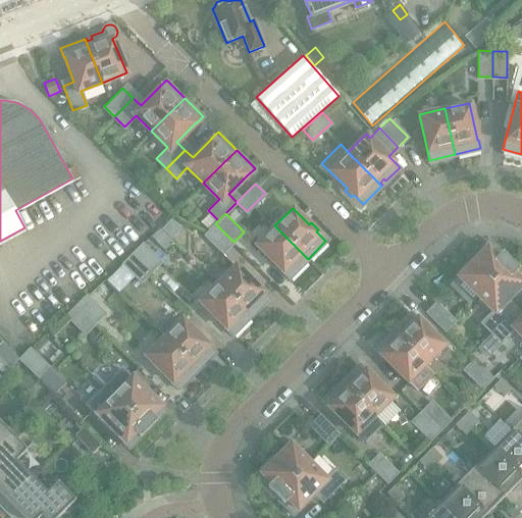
[(172,238),(181,227),(170,217),(161,226),(172,238)]
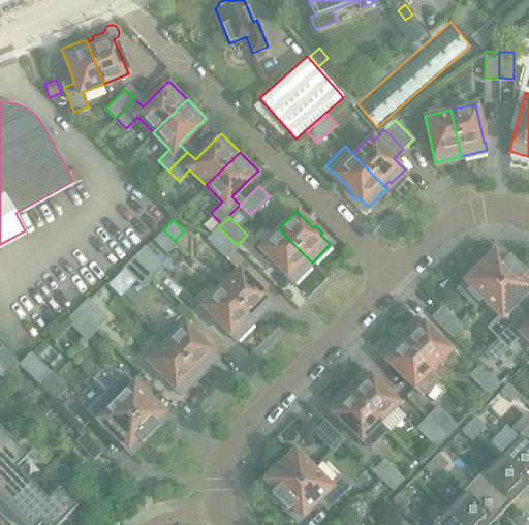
[(237,245),(218,226),(208,237),(226,255),(237,245)]
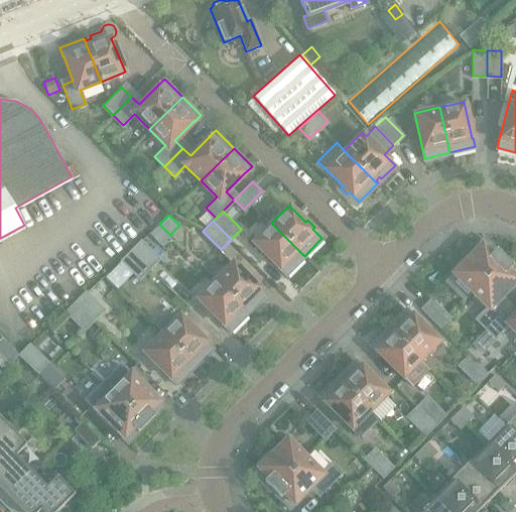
[(304,256),(271,223),(253,241),(280,268),(279,268),(286,274),(304,256)]
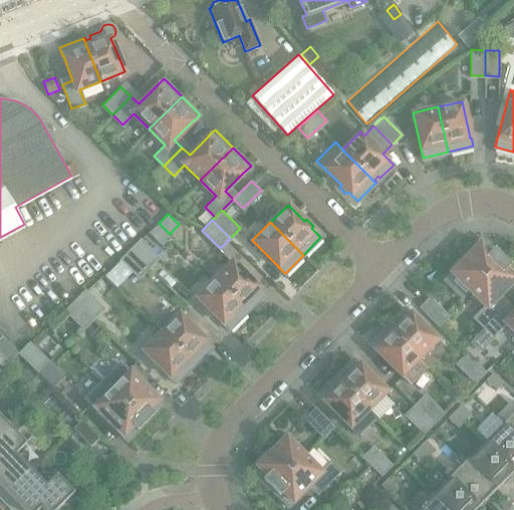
[(170,234),(159,223),(150,231),(163,245),(172,236),(170,234)]
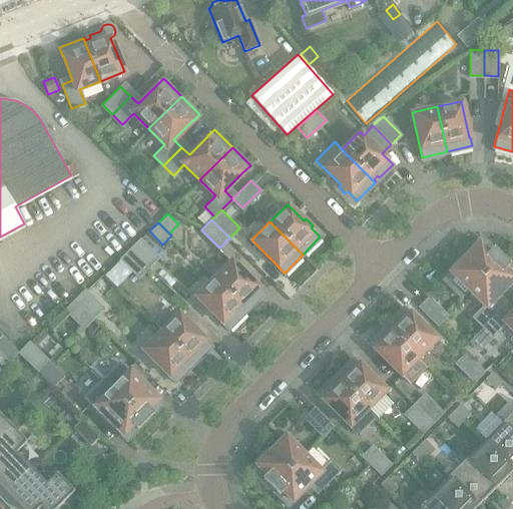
[(158,256),(154,251),(140,238),(134,243),(130,247),(148,266),(158,256)]
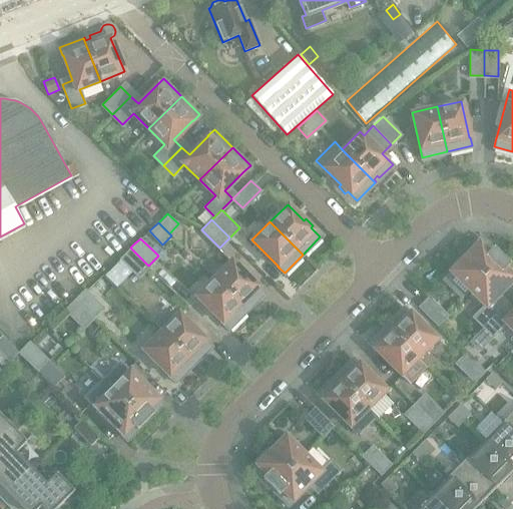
[(468,290),(501,257),(483,238),(474,247),(472,245),(465,252),(467,255),(450,272),(468,290)]
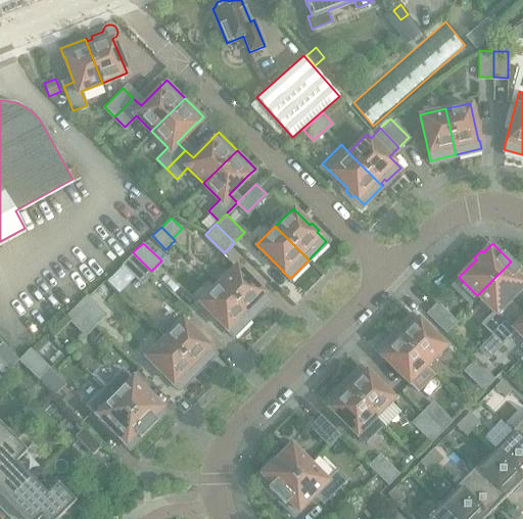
[(151,271),(133,252),(123,263),(141,281),(151,271)]
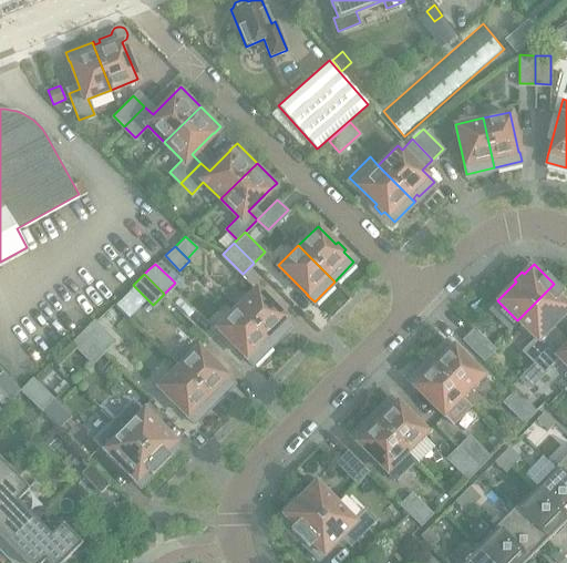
[(545,331),(566,308),(566,297),(554,284),(517,320),(535,337),(523,349),(534,360),(556,338),(555,337),(553,339),(545,331)]
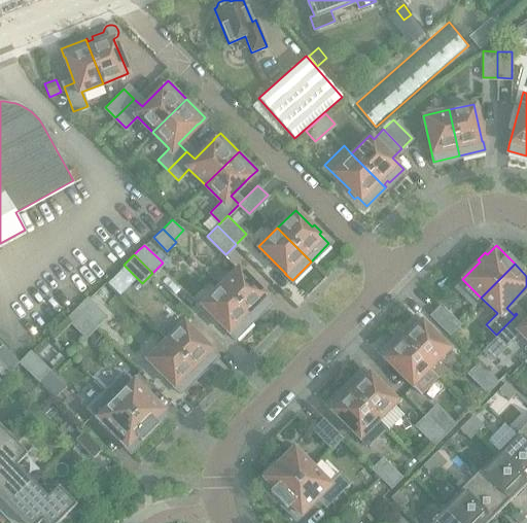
[(266,293),(245,274),(238,267),(220,285),(253,318),(272,300),(266,293)]
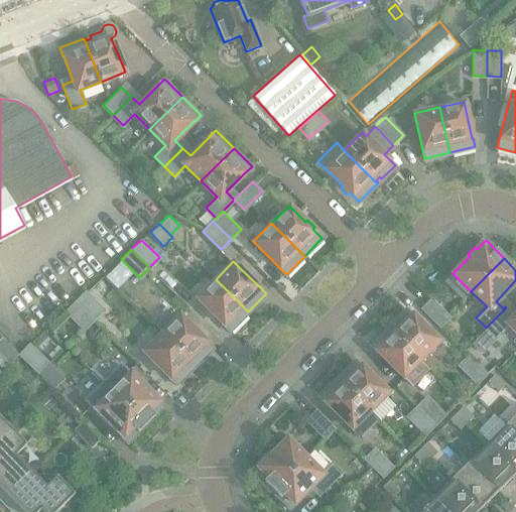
[(111,282),(104,274),(96,282),(100,286),(106,286),(111,282)]
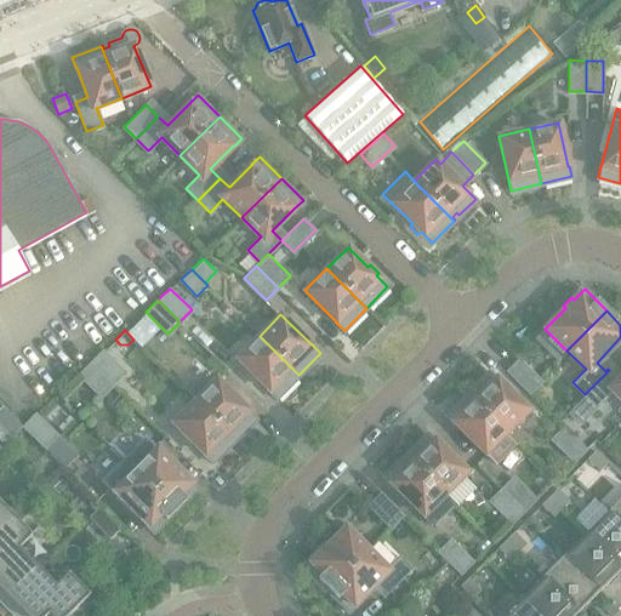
[(298,375),(260,336),(238,358),(269,389),(277,397),(298,375)]
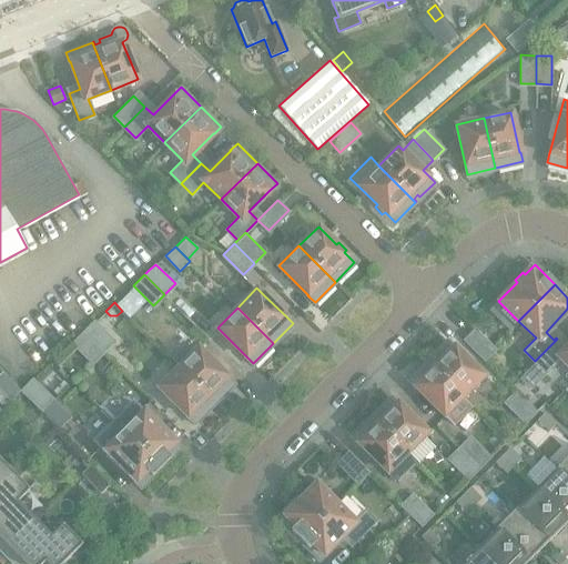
[(114,340),(95,320),(83,331),(103,351),(114,340)]
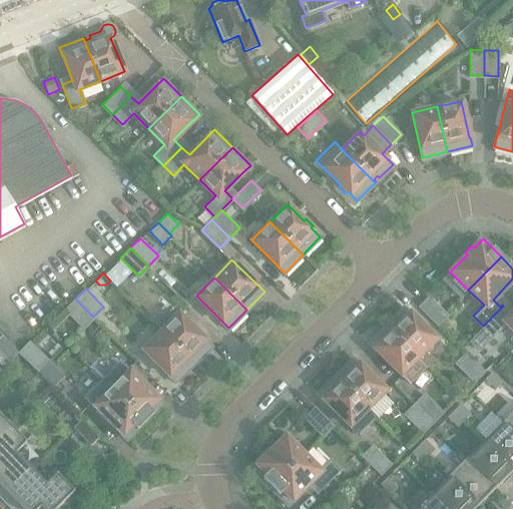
[(447,314),(429,296),(419,306),(437,324),(447,314)]
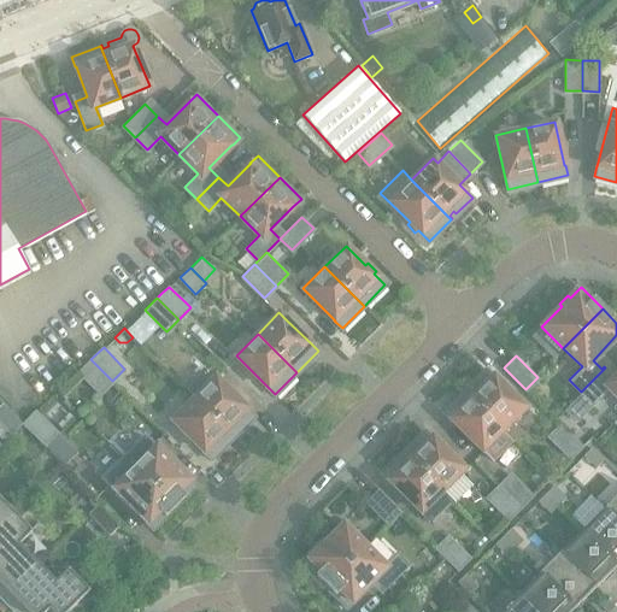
[(112,381),(90,359),(78,371),(100,393),(112,381)]
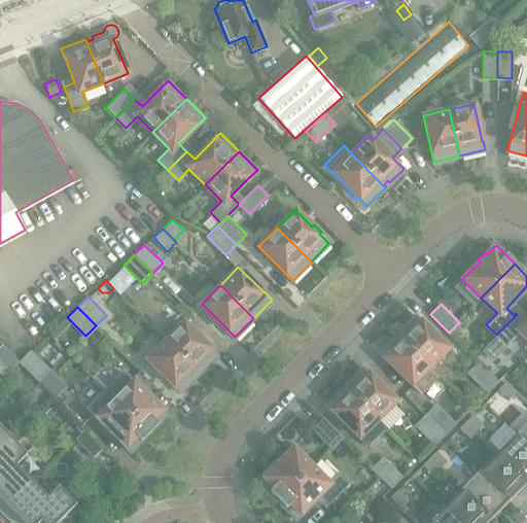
[(449,348),(421,320),(415,314),(396,333),(430,367),(449,348)]
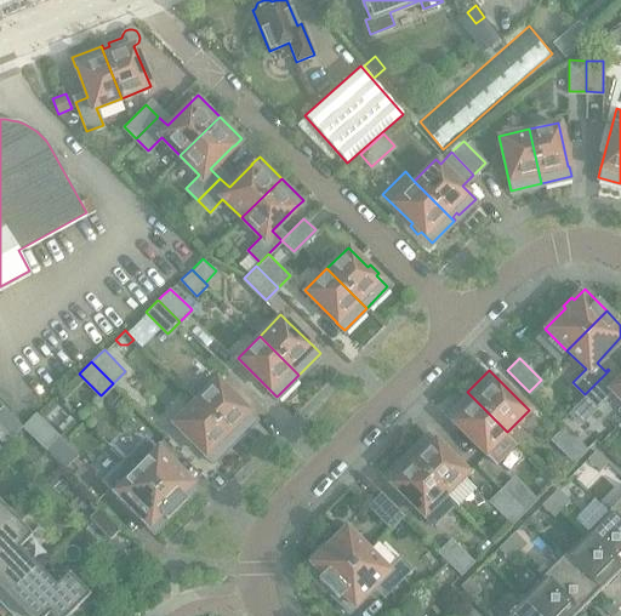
[(620,399),(620,375),(619,378),(609,370),(585,394),(597,406),(611,391),(620,399)]
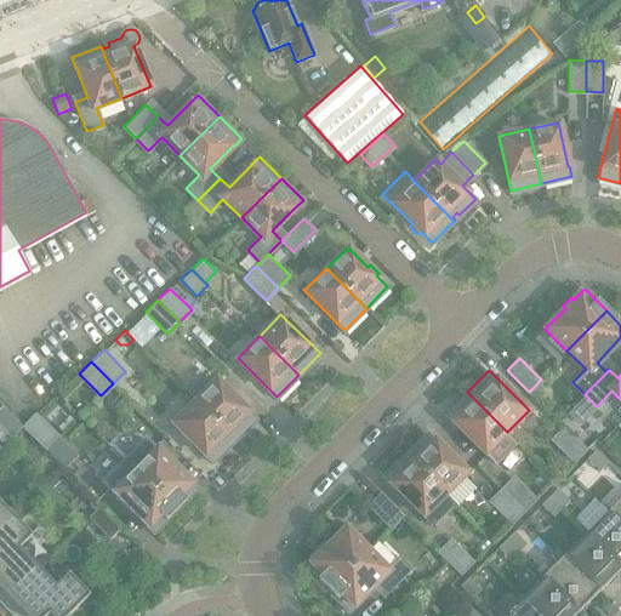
[(249,411),(224,387),(216,378),(210,385),(201,377),(188,391),(197,398),(194,400),(234,440),(256,417),(249,410),(249,411)]
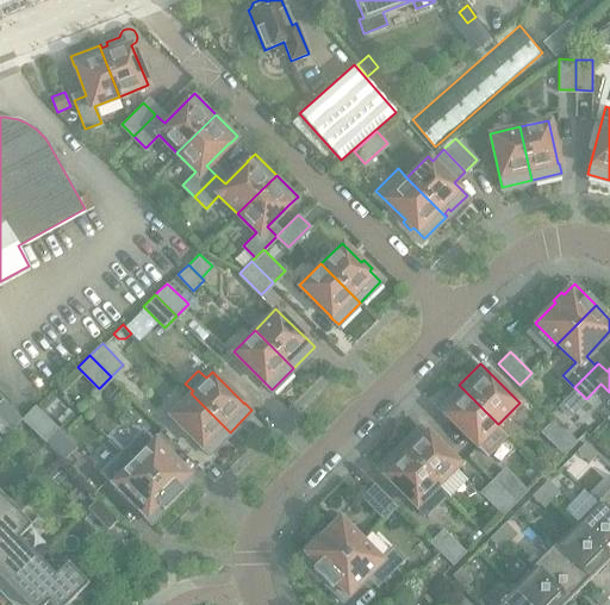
[(506,432),(498,424),(459,385),(437,406),(446,413),(477,444),(479,442),(487,451),(506,432)]
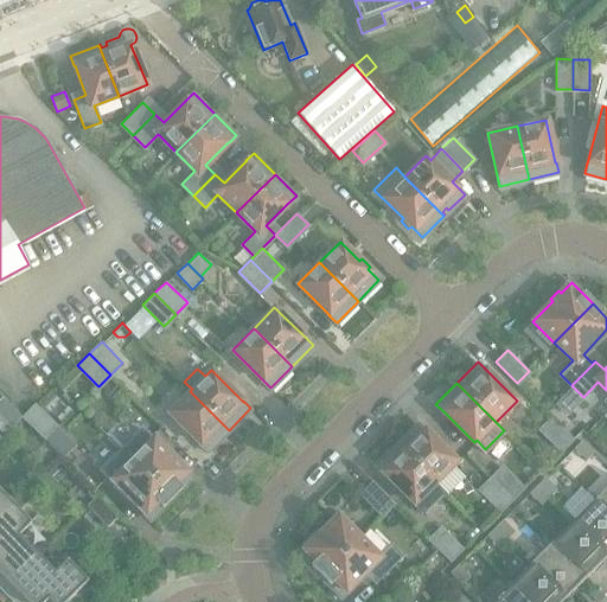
[(229,430),(190,391),(170,412),(200,443),(208,452),(229,430)]
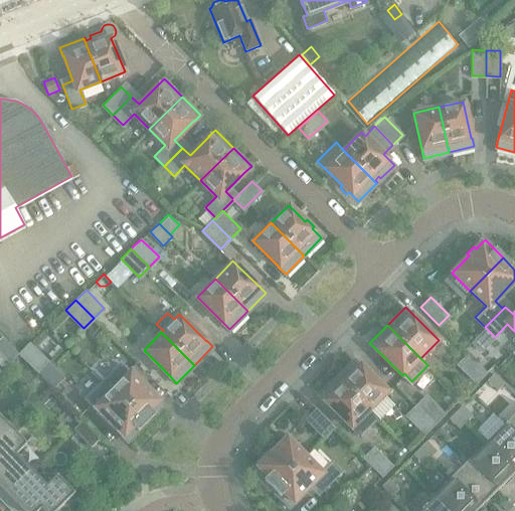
[(463,349),(470,341),(464,335),(456,342),(463,349)]
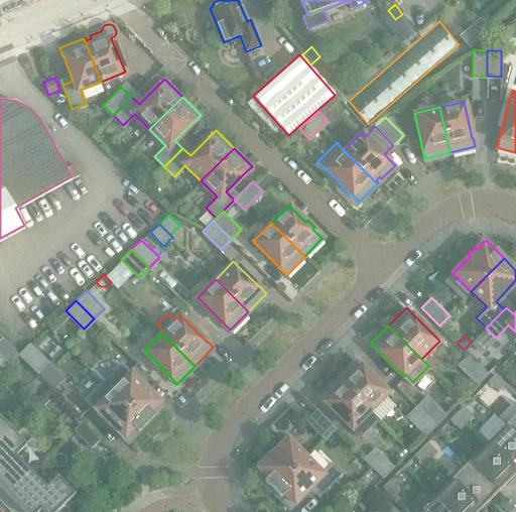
[(48,361),(30,343),(20,353),(38,371),(48,361)]
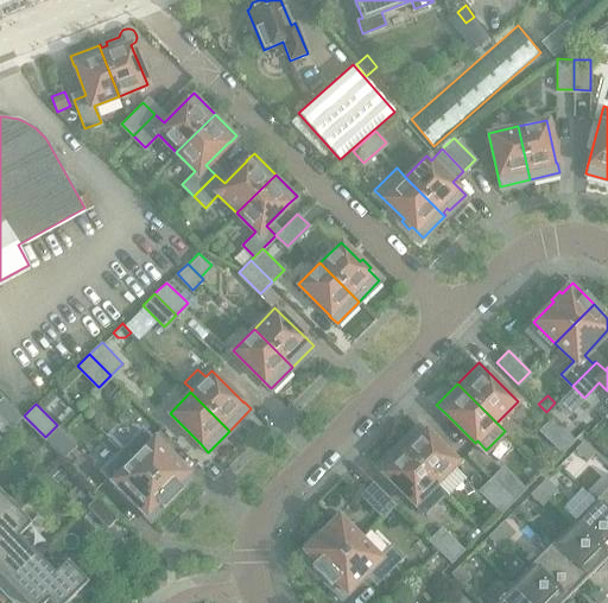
[(45,438),(45,437),(38,431),(23,416),(12,427),(35,450),(44,439),(45,438)]
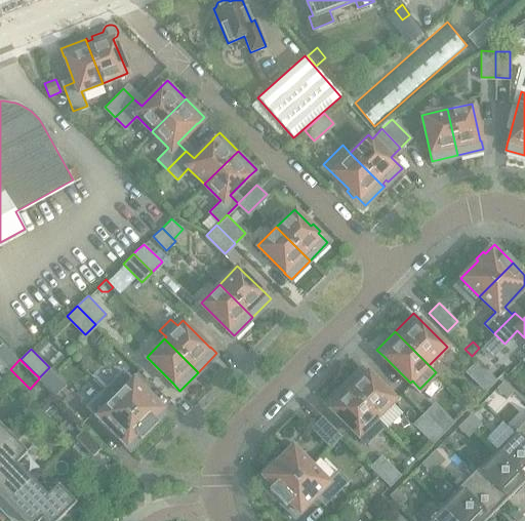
[(495,378),(477,360),(467,370),(485,389),(495,378)]
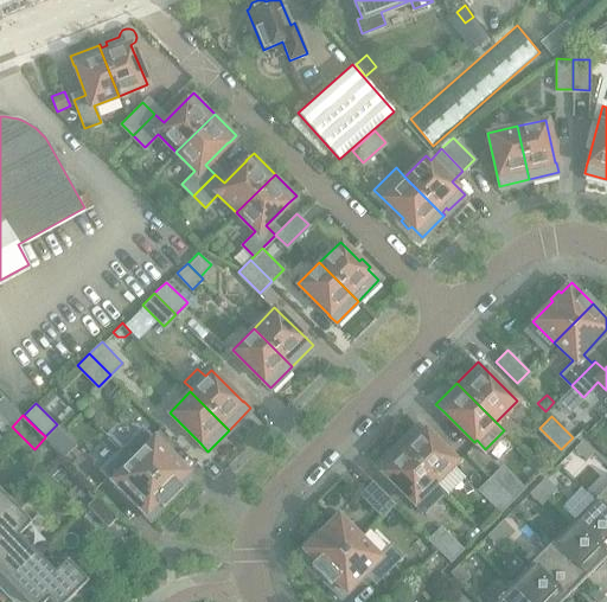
[(457,461),(425,429),(426,429),(417,422),(396,443),(435,481),(457,461)]
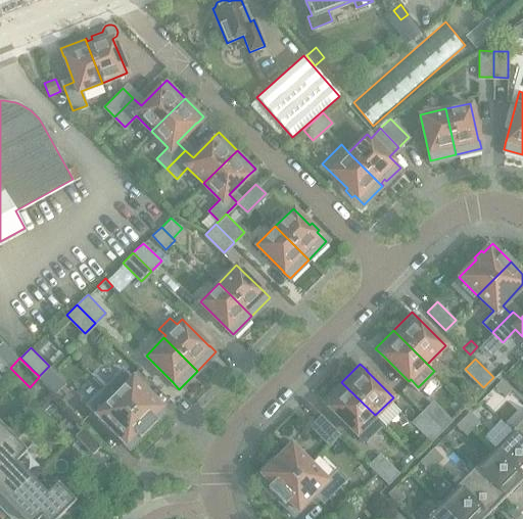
[(161,406),(123,367),(103,386),(147,429),(165,411),(161,406)]
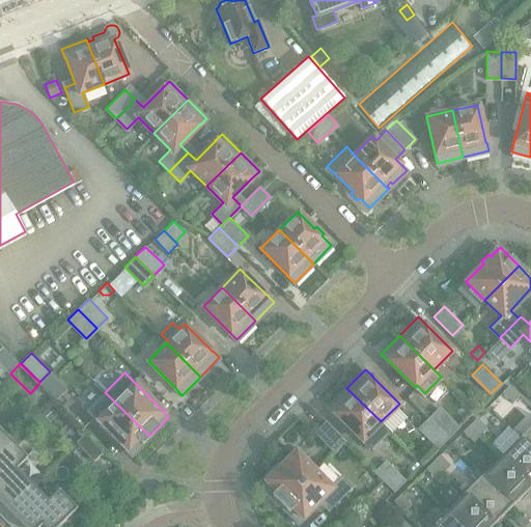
[(520,394),(509,384),(502,391),(512,401),(520,394)]
